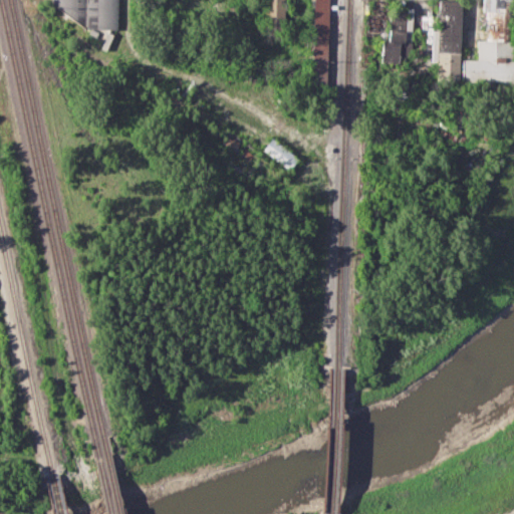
[(51,2),(51,0),(118,0),(118,30),(84,29),(51,2)]
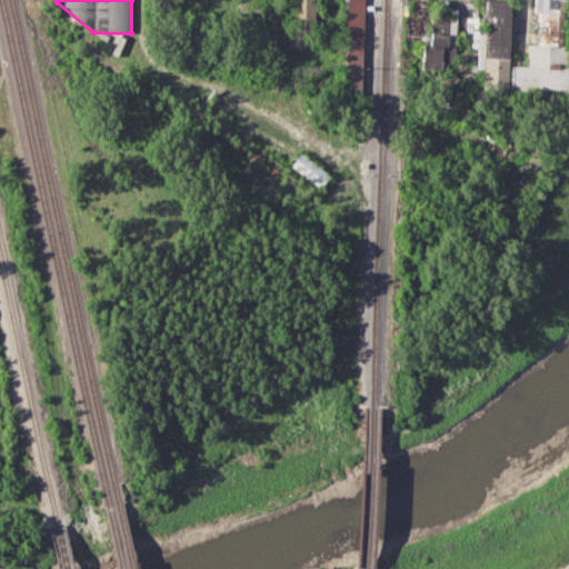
[(292,0),(316,0),(315,35),(291,35),(292,0)]
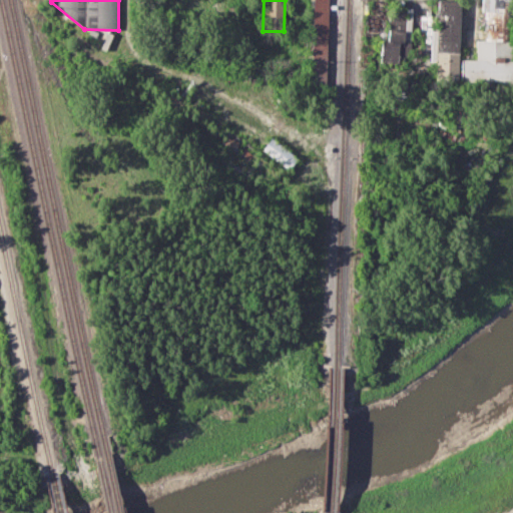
[(313,0),(328,0),(327,86),(311,86),(313,0)]
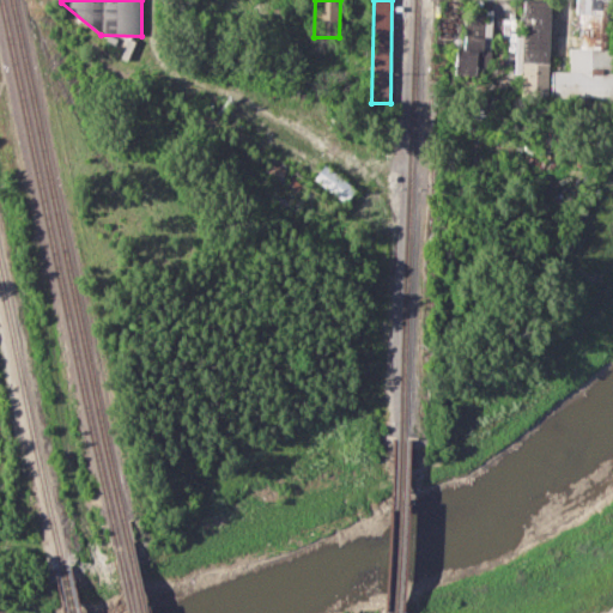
[(515,59),(515,20),(523,20),(523,0),(548,0),(547,87),(521,87),(522,59),(515,59)]
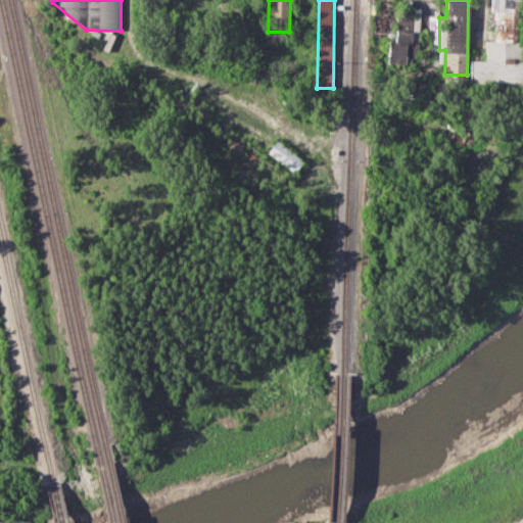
[(471,60),(485,60),(485,40),(495,40),(496,11),(490,11),(490,0),(522,0),(522,82),(470,82),(471,60)]
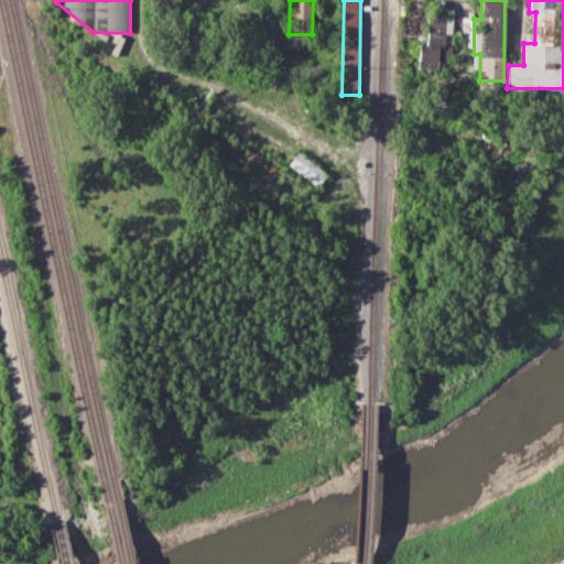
[(418,66),(420,43),(425,44),(429,8),(445,9),(446,6),(453,7),(448,60),(444,60),(443,68),(418,66)]
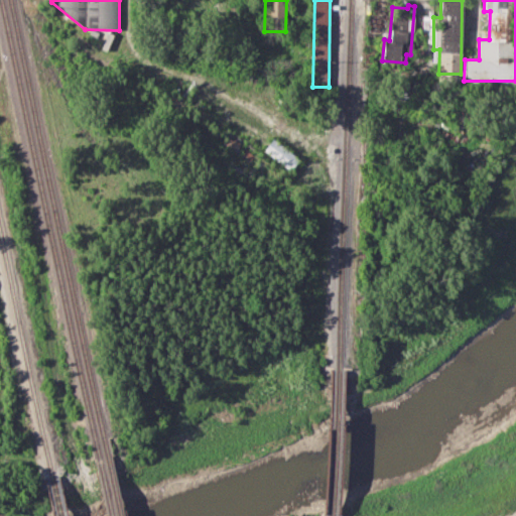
[(226,137),(231,131),(245,143),(240,149),(226,137)]
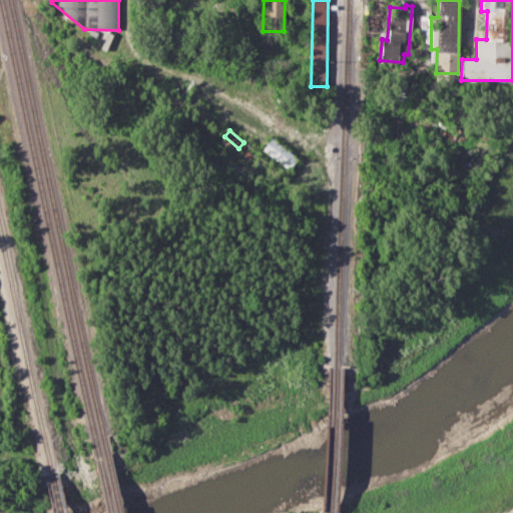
[(262,148),(271,136),(298,157),(289,169),(262,148)]
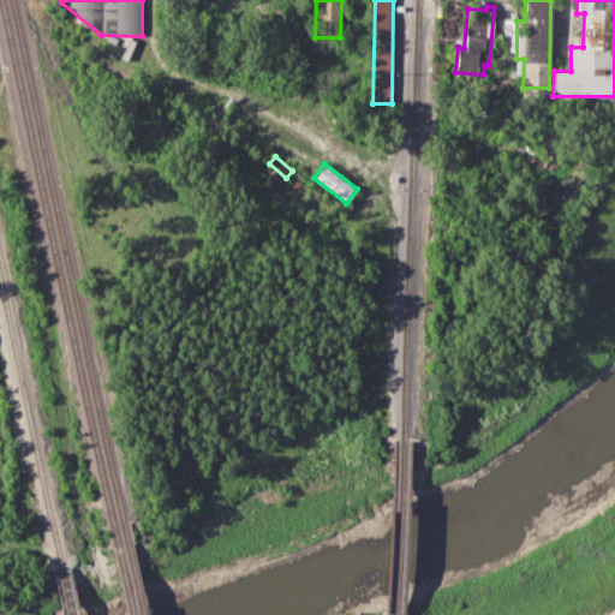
[(288,183),(293,177),(304,185),(300,191),(288,183)]
